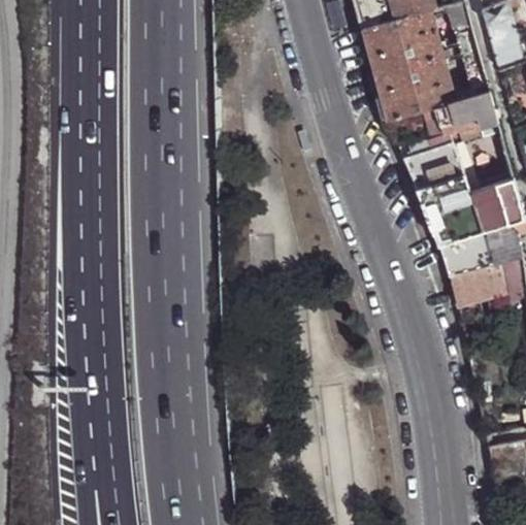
[(355,0),(359,12),(363,29),(429,11),(435,9),(432,0),(355,0)]
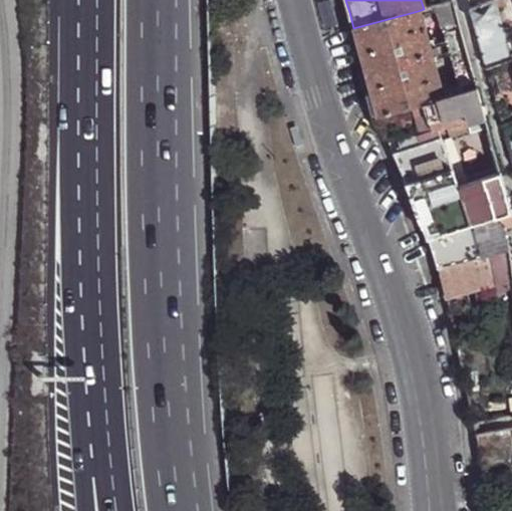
[(466,0),(469,8),(490,0),(466,0)]
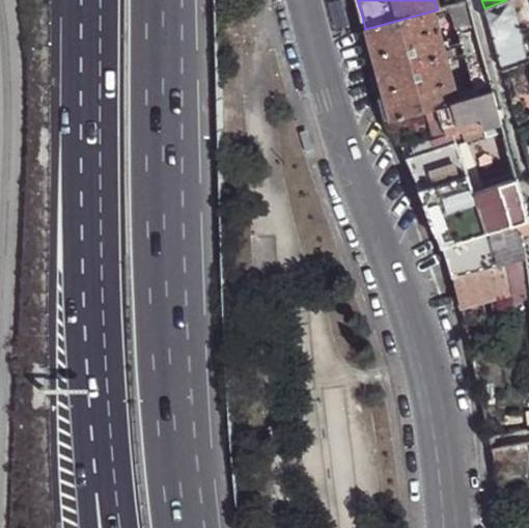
[(527,62),(514,14),(521,12),(519,4),(512,5),(511,0),(506,0),(484,8),(494,42),(502,72),(527,62)]
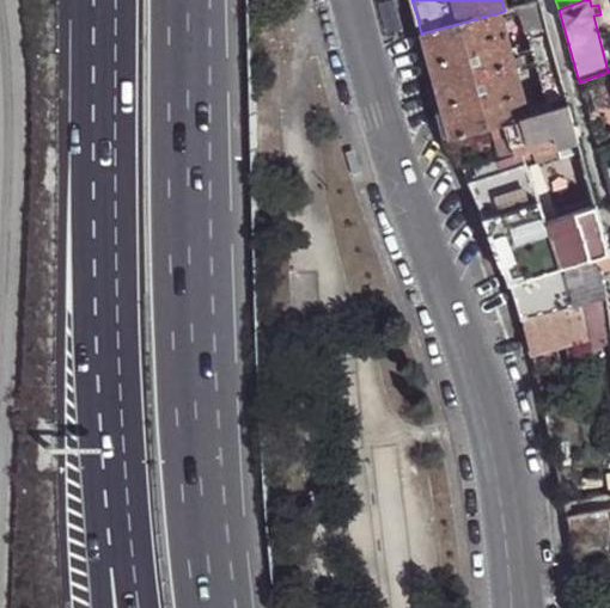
[(524,6),(530,31),(546,28),(538,1),(524,6)]
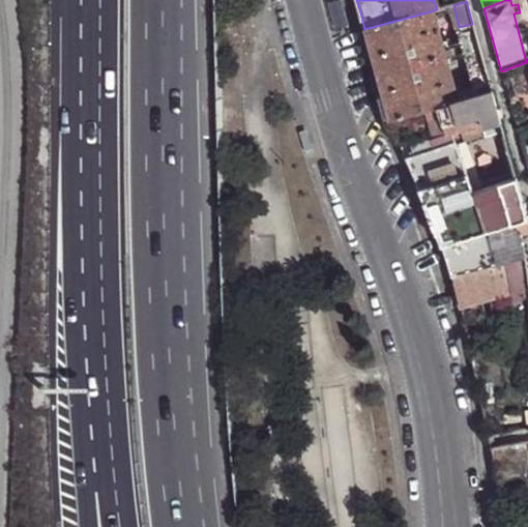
[(372,54),(377,76),(443,57),(431,11),(364,29),(372,54)]
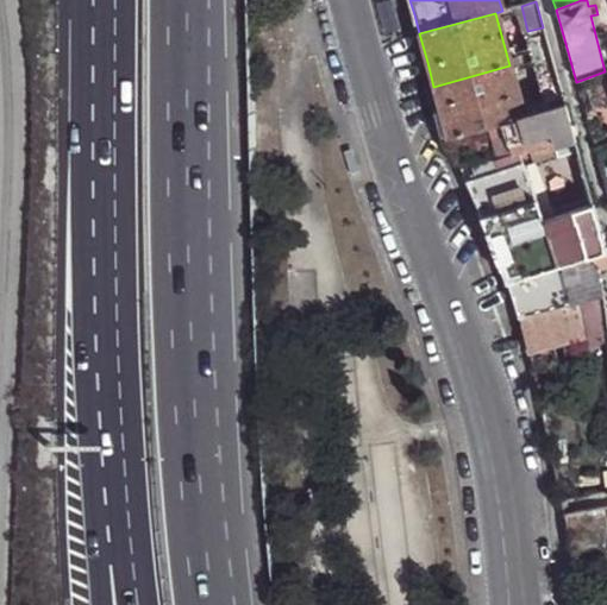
[(440,112),(448,140),(502,125),(524,119),(509,65),(433,87),(440,112)]
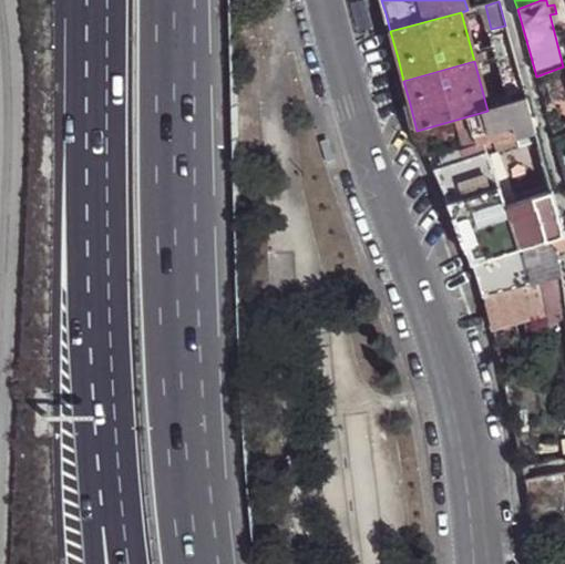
[(564,64),(564,65),(563,67),(536,77),(544,105),(553,140),(564,134),(564,64)]
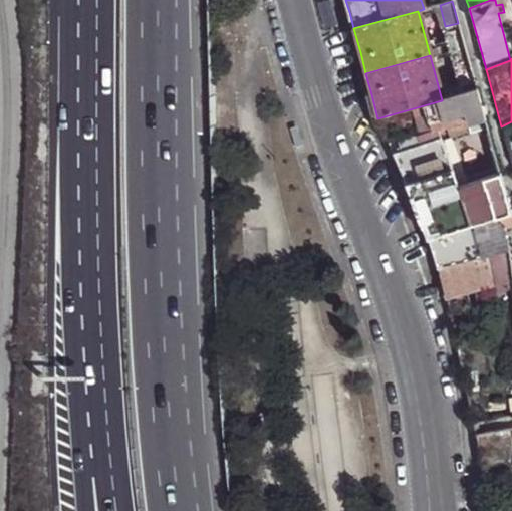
[(483,121),(475,91),(442,100),(424,105),(429,123),(463,113),(467,125),(483,121)]
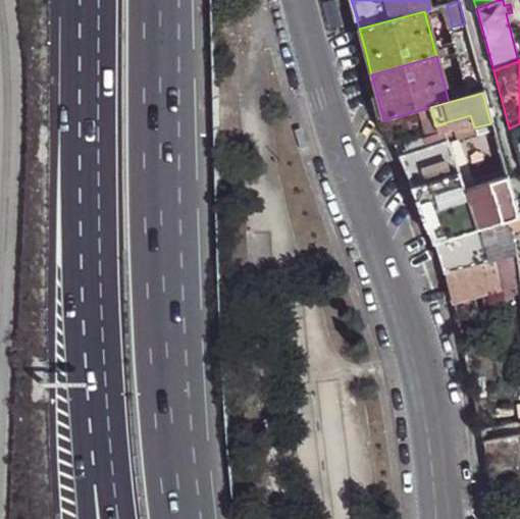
[(495,133),(490,123),(474,127),(477,139),(495,133)]
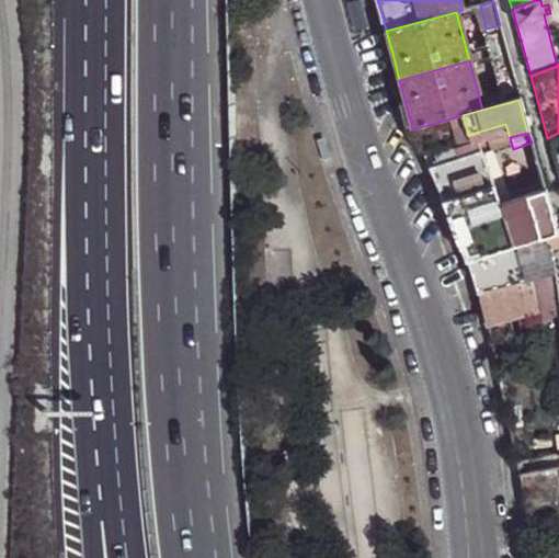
[(433,155),(436,166),(480,152),(476,141),(433,155)]
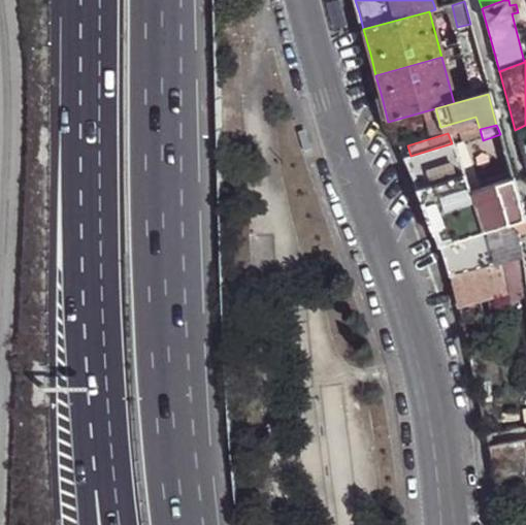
[(415,186),(417,190),(462,175),(452,143),(411,156),(402,159),(415,186)]
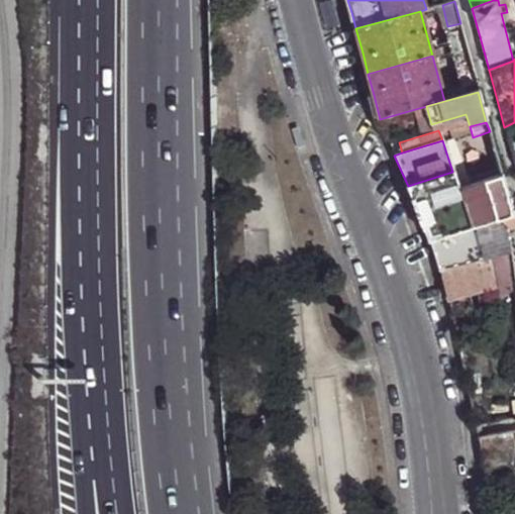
[(422,224),(428,240),(497,221),(512,217),(501,177),(459,191),(452,172),(408,186),(422,224)]
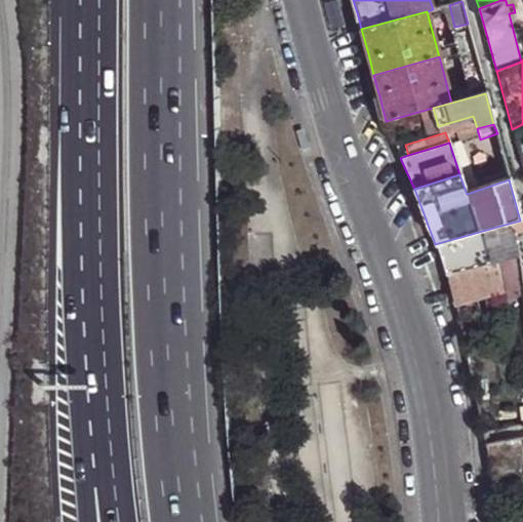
[(441,259),(446,276),(497,264),(519,258),(516,233),(512,227),(505,225),(435,244),(441,259)]
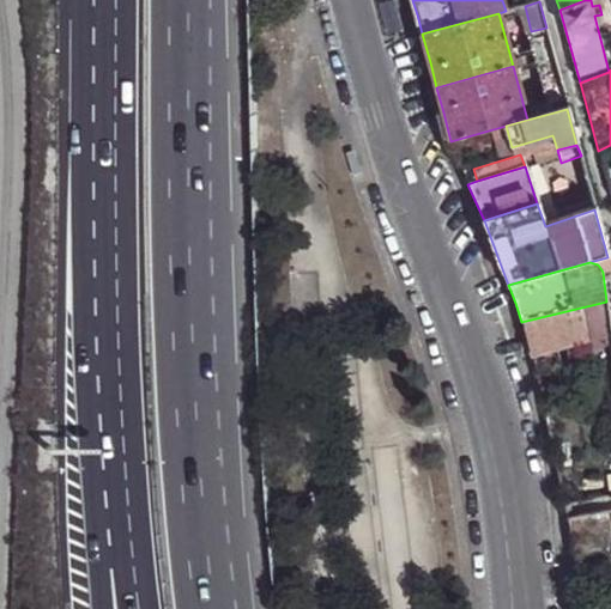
[(530,358),(610,339),(610,336),(606,302),(581,308),(521,322),(526,341),(530,358)]
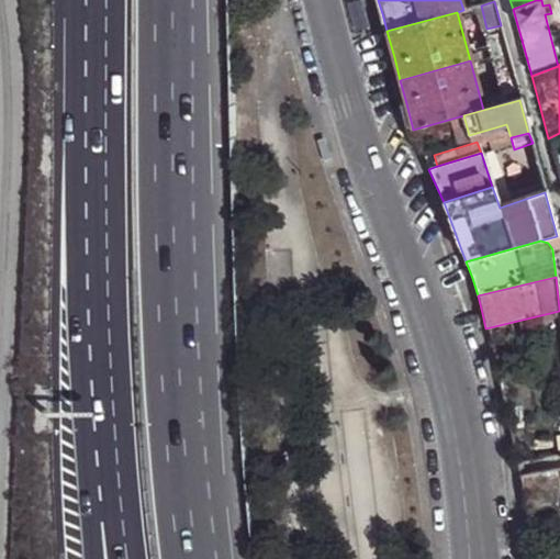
[(515,472),(516,479),(535,476),(534,470),(515,472)]
